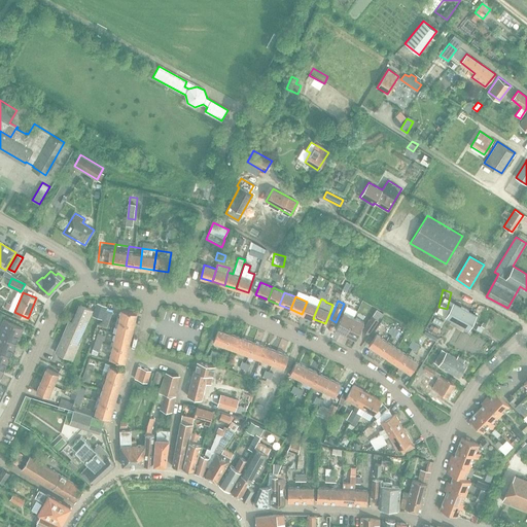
[(313,318),(318,306),(307,302),(302,314),(313,318)]
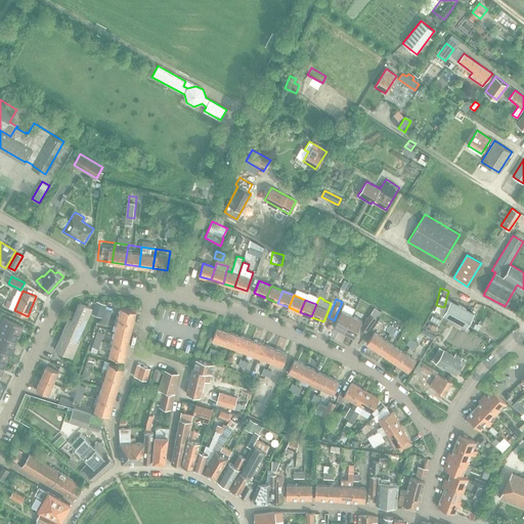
[(442,314),(466,328),(473,313),(450,300),(442,314)]
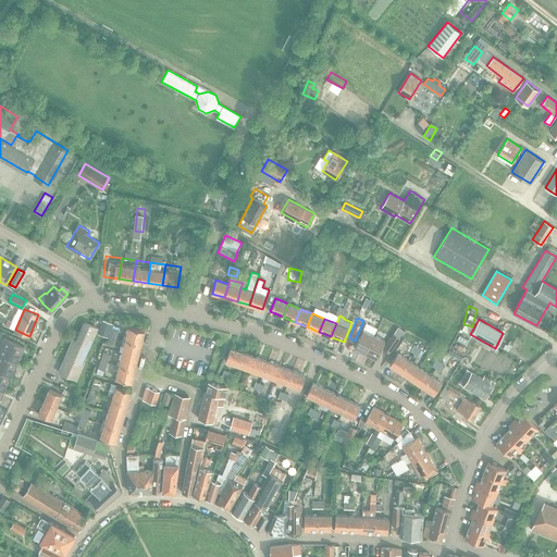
[(103,321),(100,330),(109,332),(111,324),(103,321)]
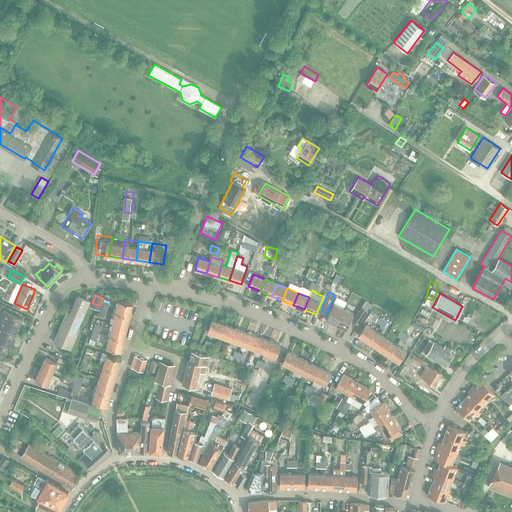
[(62,326),(55,343),(68,348),(75,332),(82,317),(89,301),(78,296),(71,312),(70,316),(67,315),(62,326)]
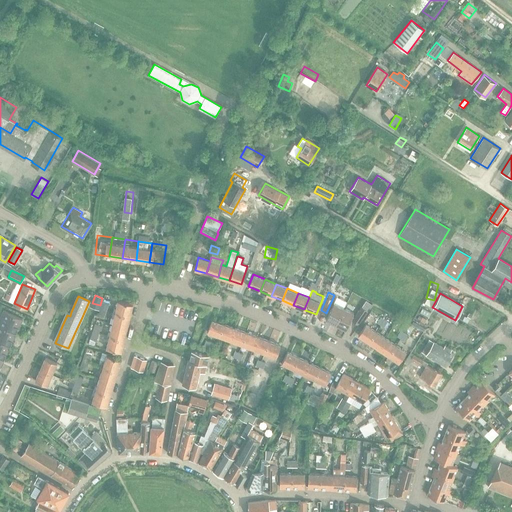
[(335,300),(326,319),(336,324),(344,308),(347,301),(337,296),(335,300)]
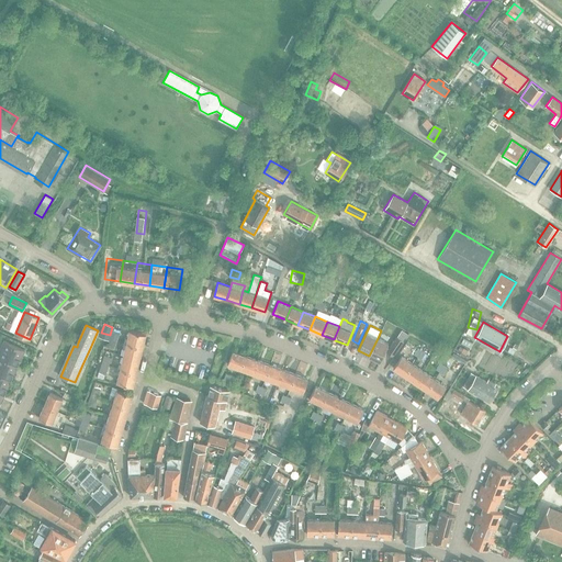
[(464,330),(462,337),(471,340),(473,334),(464,330)]
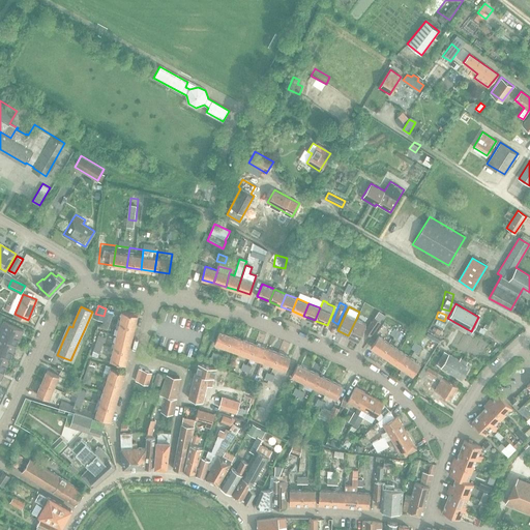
[(123,314),(119,332),(133,335),(138,317),(123,314)]
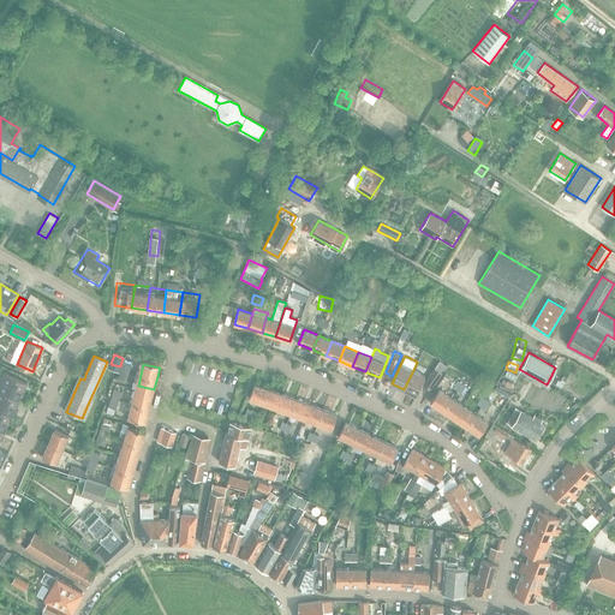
[(423,384),(430,389),(441,374),(434,369),(423,384)]
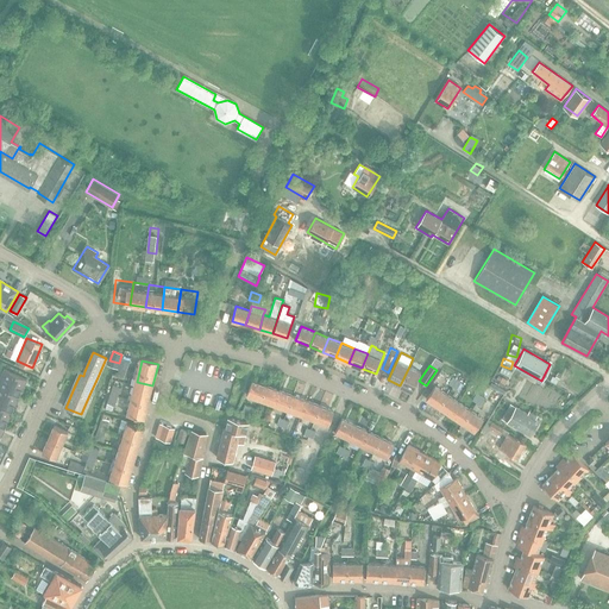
[(409,366),(400,385),(410,391),(420,372),(409,366)]
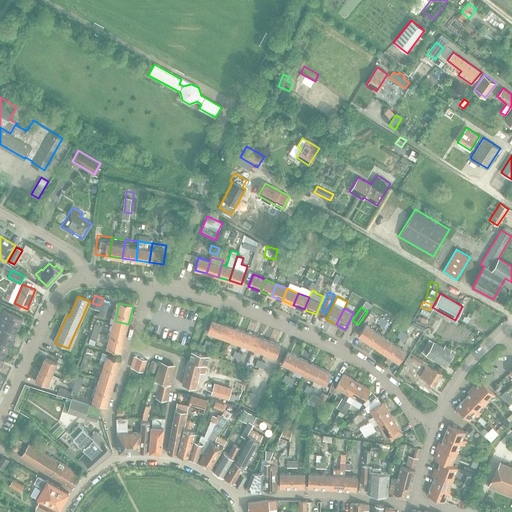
[(0,325),(16,332),(22,319),(4,310),(0,319),(0,325)]
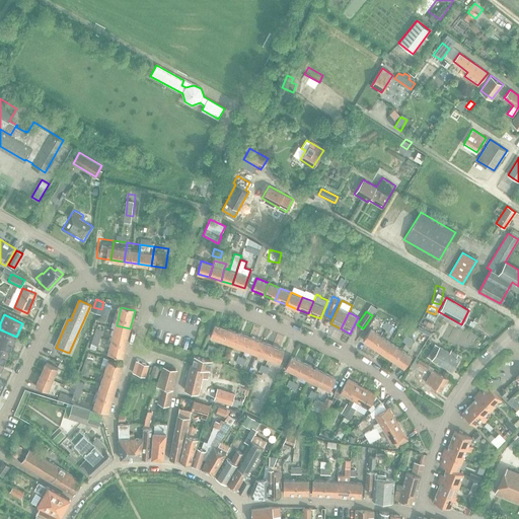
[(222,341),(227,328),(215,323),(210,337),(222,341)]
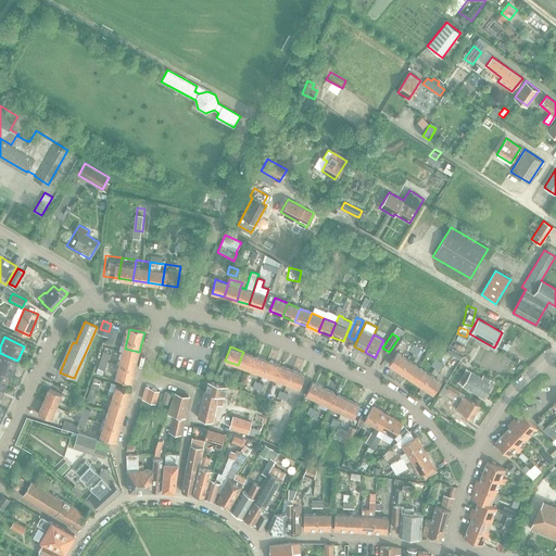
[(125,349),(119,369),(135,373),(139,352),(125,349)]
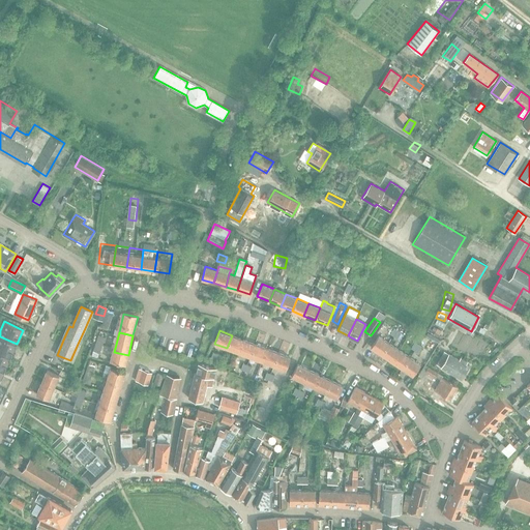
[(238,352),(243,340),(232,335),(227,348),(238,352)]
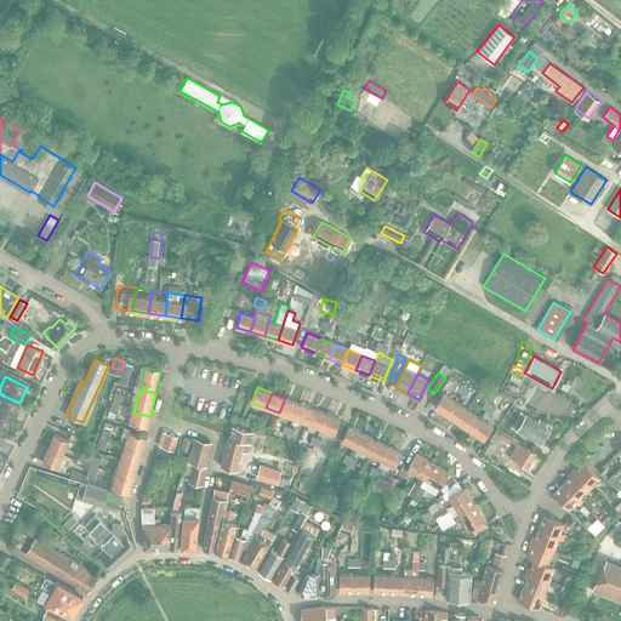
[(446,415),(456,402),(443,393),(434,406),(446,415)]
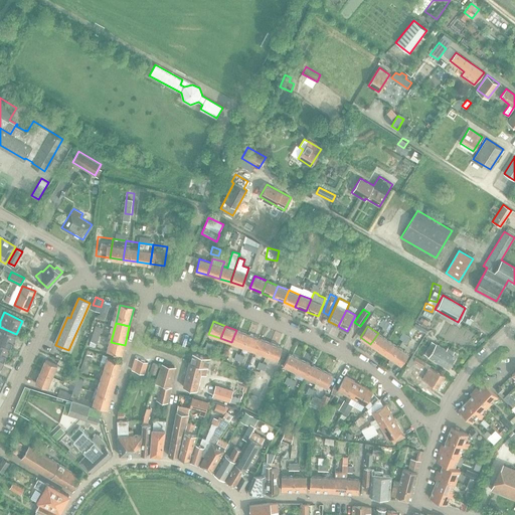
[(0,343),(10,348),(16,334),(0,327),(0,343)]
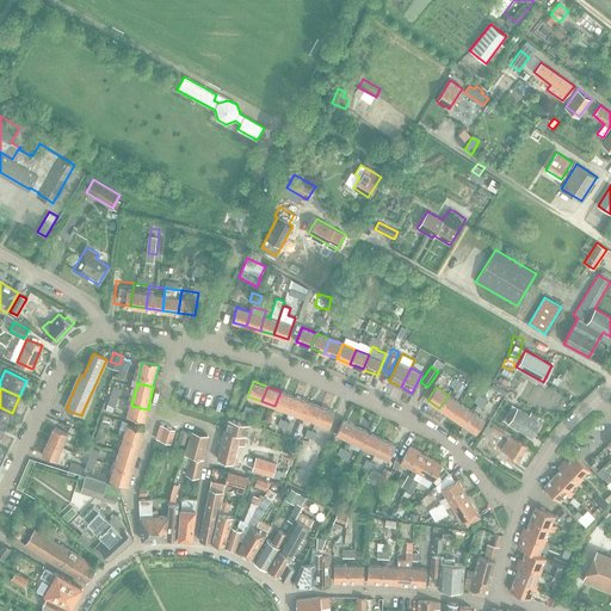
[(482,396),(477,403),(482,407),(491,393),(487,390),(482,396)]
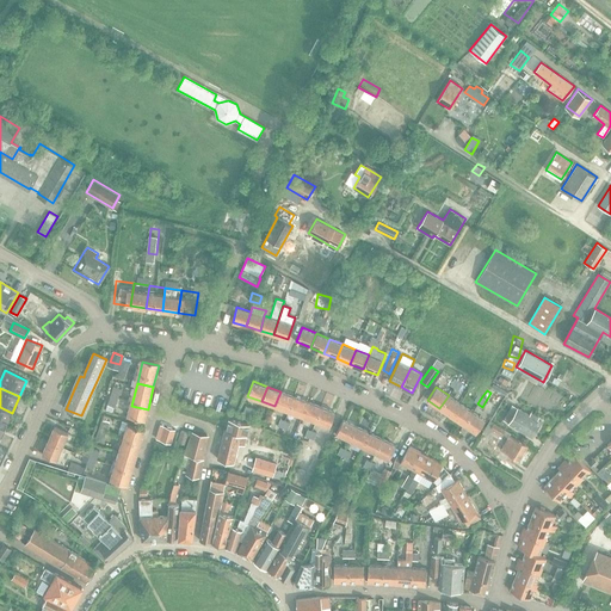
[(289,412),(294,396),(281,392),(275,406),(289,412)]
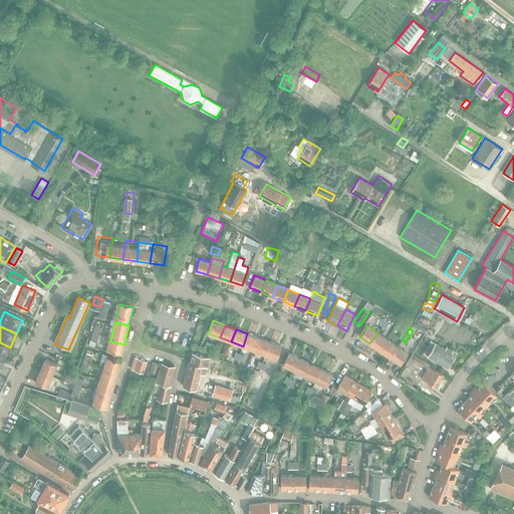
[(379,350),(388,339),(377,332),(369,343),(379,350)]
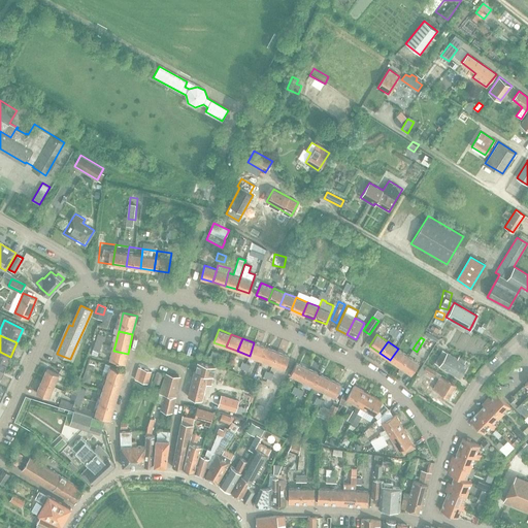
[(261,360),(265,348),(254,342),(250,356),(261,360)]
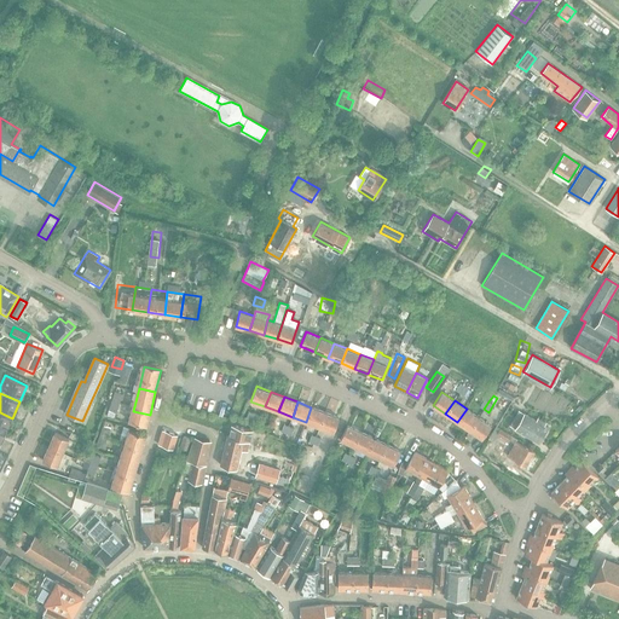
[(497,412),(502,416),(508,406),(502,404),(497,412)]
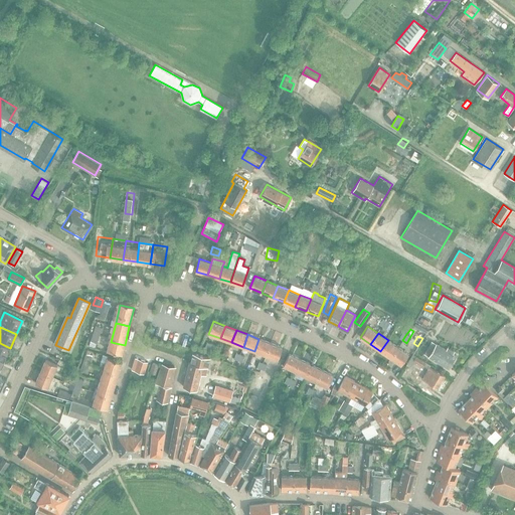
[(266,355),(271,343),(259,339),(254,351),(266,355)]
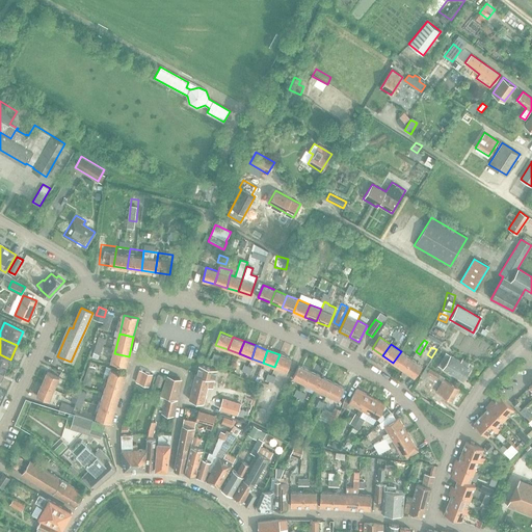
[(403,369),(411,358),(401,351),(393,363),(403,369)]
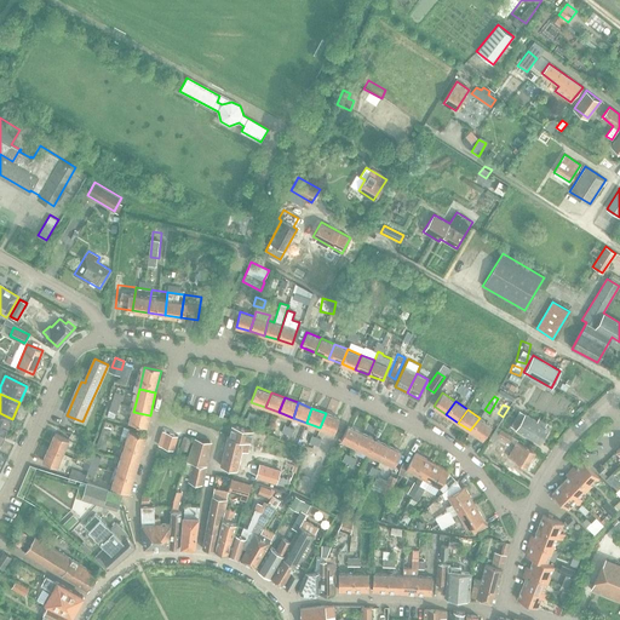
[(539,419),(537,422),(520,411),(510,425),(540,443),(549,429),(545,426),(546,424),(539,419)]
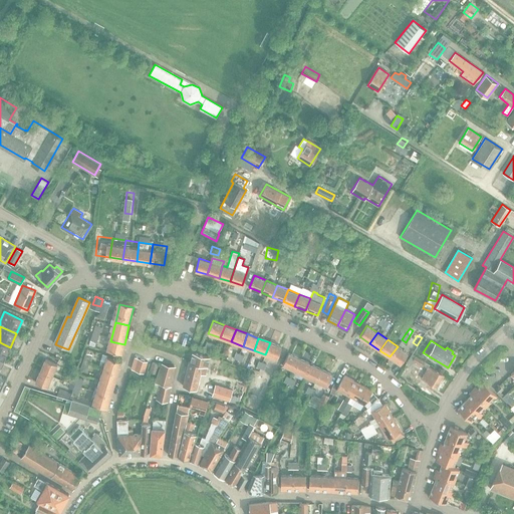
[(214,353),(217,345),(207,341),(204,349),(214,353)]
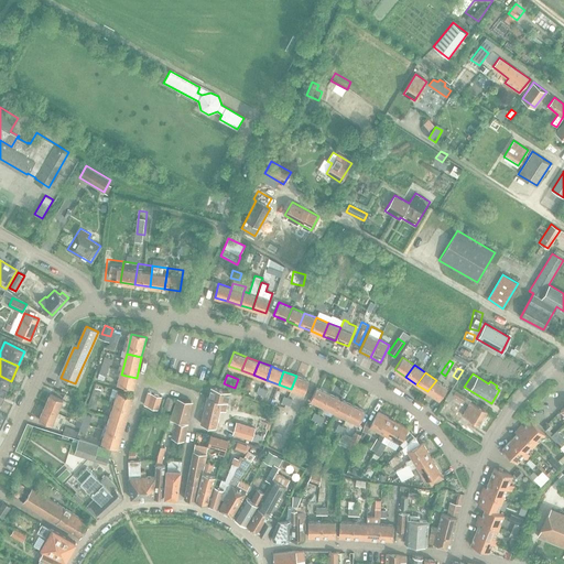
[(0,392),(4,396),(11,381),(0,376),(0,392)]
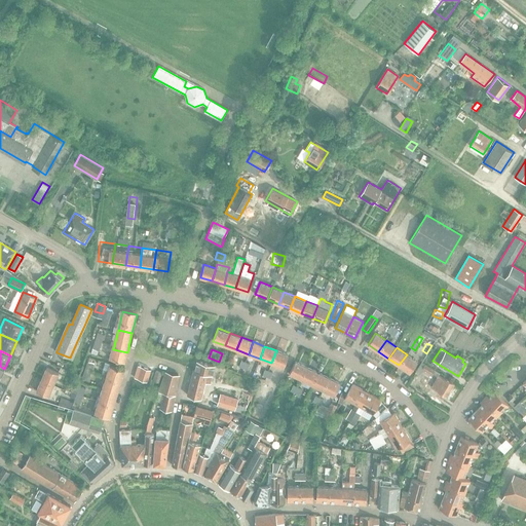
[(276,350),(271,363),(284,367),(288,354),(276,350)]
